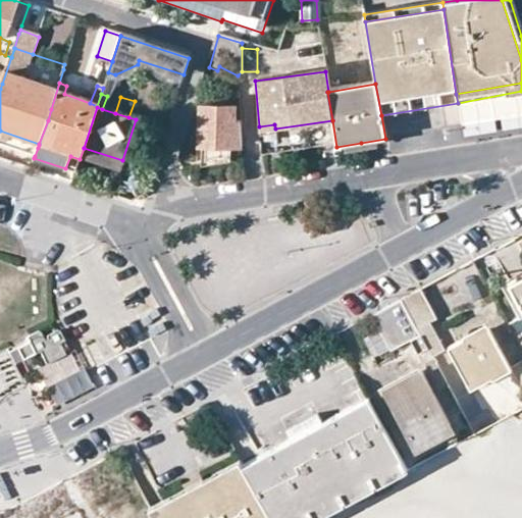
[(202,108),(201,146),(230,146),(243,146),(241,125),(233,125),(235,109),(202,108)]
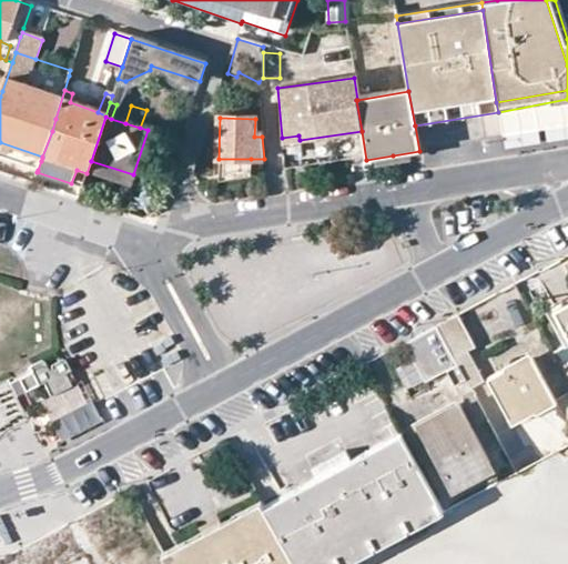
[(42,157),(0,142),(0,157),(38,170),(41,161),(42,158),(42,157)]
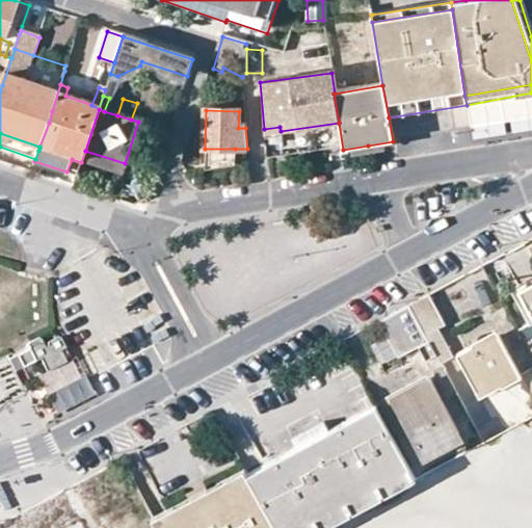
[(205,149),(204,172),(219,169),(234,166),(235,149),(205,149)]
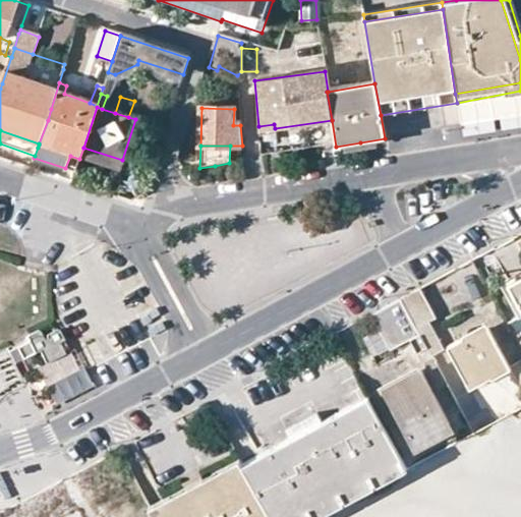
[(83,148),(79,159),(119,172),(122,160),(83,148)]
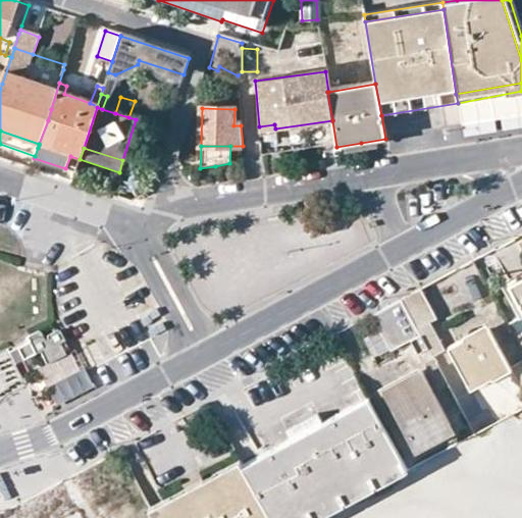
[(70,156),(65,168),(75,172),(80,159),(70,156)]
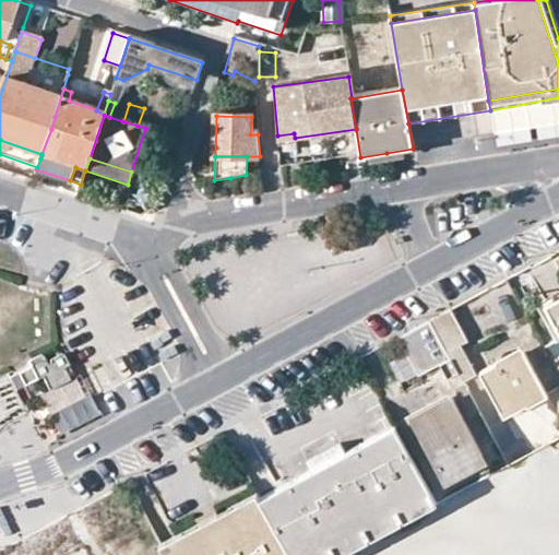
[(558,341),(558,337),(543,308),(558,299),(558,292),(535,306),(556,343),(558,341)]
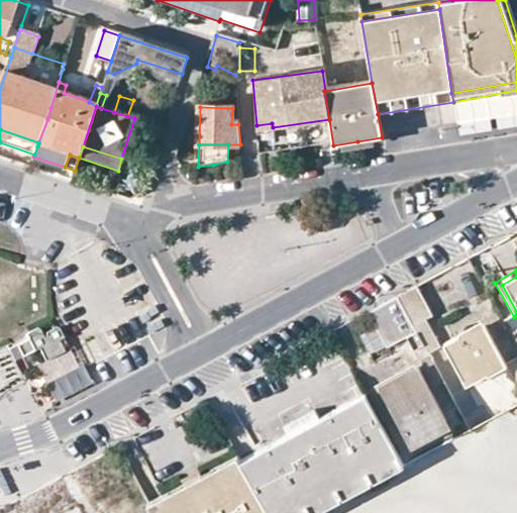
[(516,311),(516,277),(502,285),(516,311)]
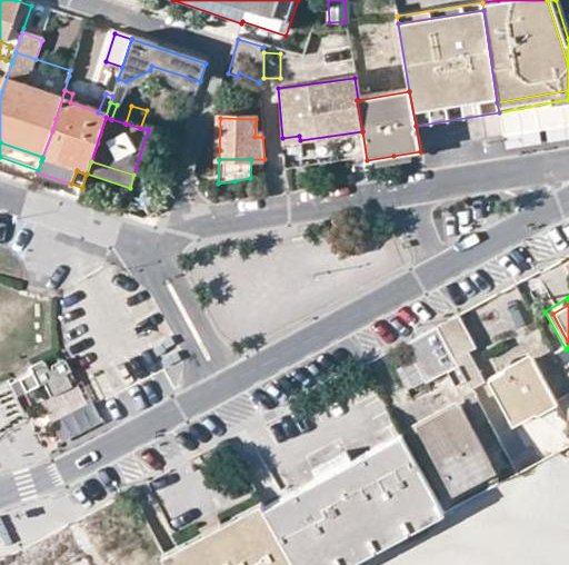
[(437,328),(470,390),(481,384),(466,355),(473,349),(457,318),(437,328)]
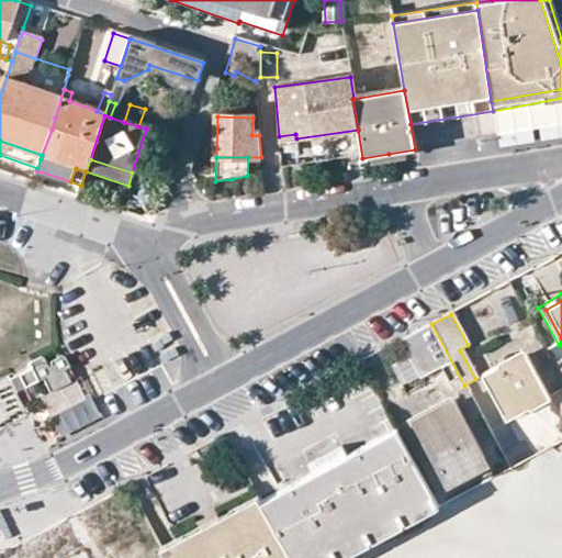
[(416,372),(420,380),(441,370),(453,392),(464,386),(431,324),(402,341),(400,342),(405,353),(416,372)]
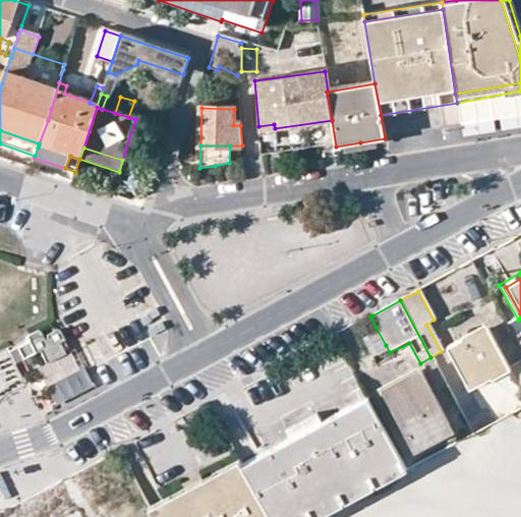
[(462,340),(464,344),(487,331),(483,325),(460,338),(462,340)]
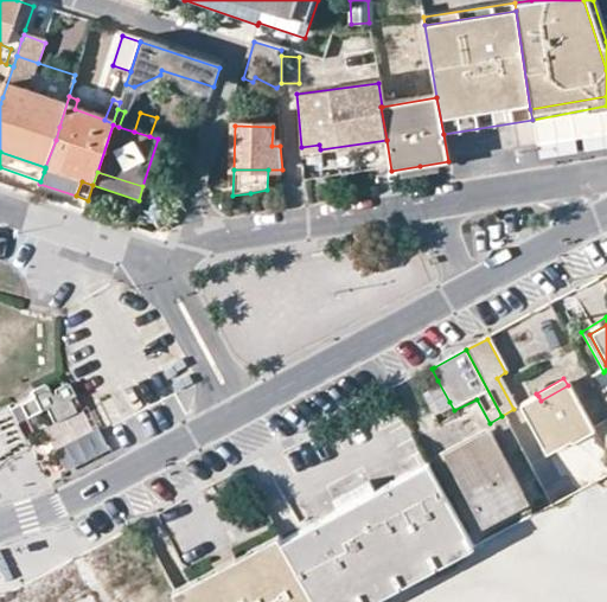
[(449,402),(438,380),(425,386),(438,408),(449,402)]
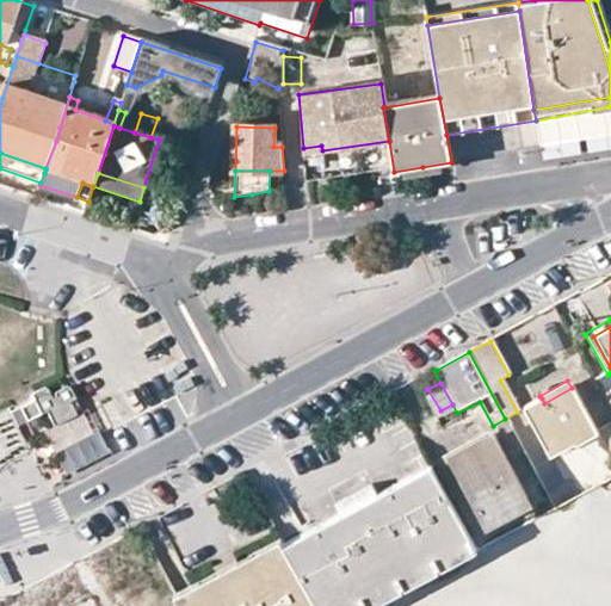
[(524,410),(545,449),(571,436),(575,446),(597,433),(572,388),(544,403),(542,399),(524,410)]
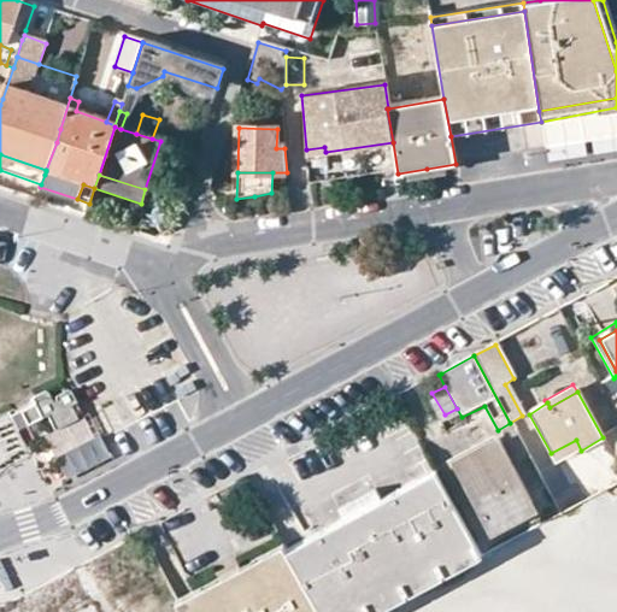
[(46,419),(53,434),(75,423),(68,410),(74,406),(68,394),(52,402),(53,405),(51,406),(45,396),(29,405),(40,423),(46,419)]
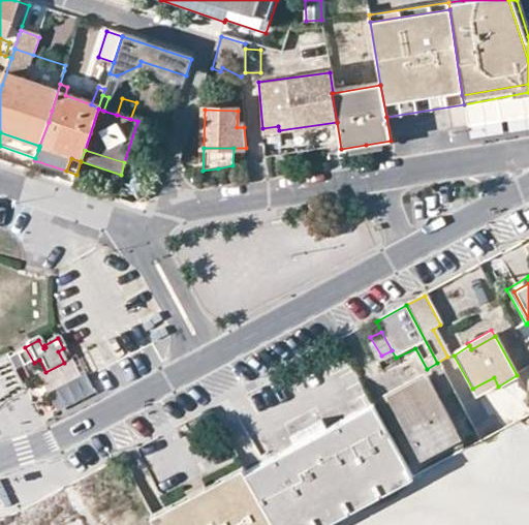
[(427,369),(431,376),(441,371),(437,363),(427,369)]
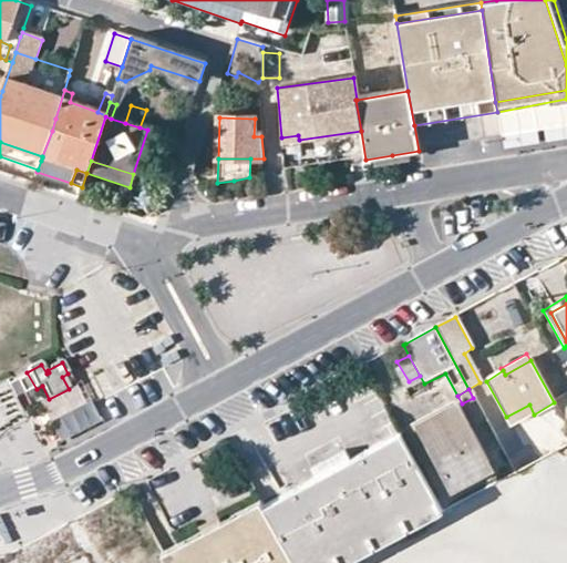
[(486,421),(473,398),(462,403),(475,428),(486,421)]
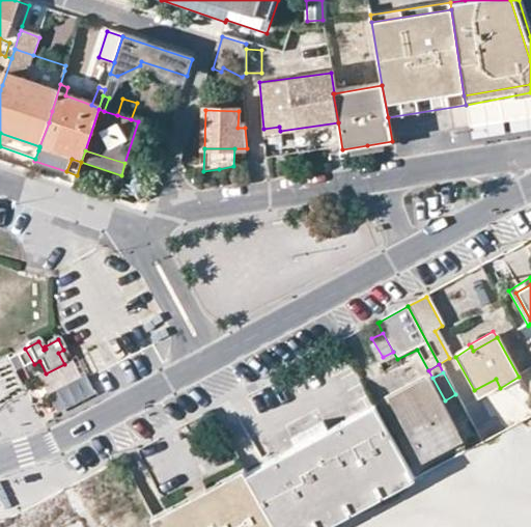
[(391,401),(426,381),(423,376),(388,395),(391,401)]
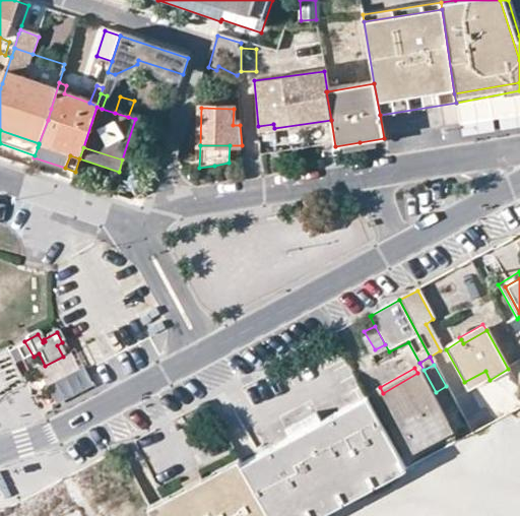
[(490,380),(485,371),(464,382),(468,390),(490,380)]
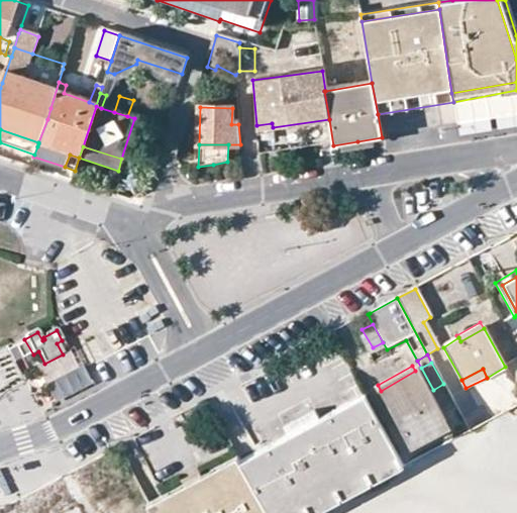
[(381,391),(410,441),(444,423),(415,371),(381,391)]
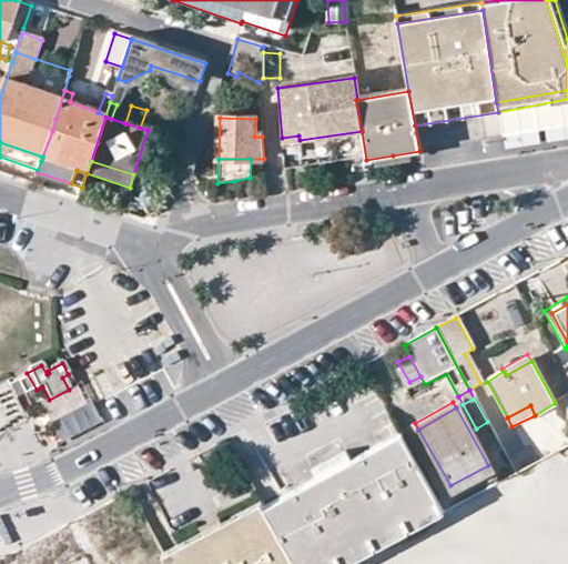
[(262,510),(292,563),(347,563),(440,514),(401,436),(350,463),(344,455),(312,473),(316,481),(262,510)]
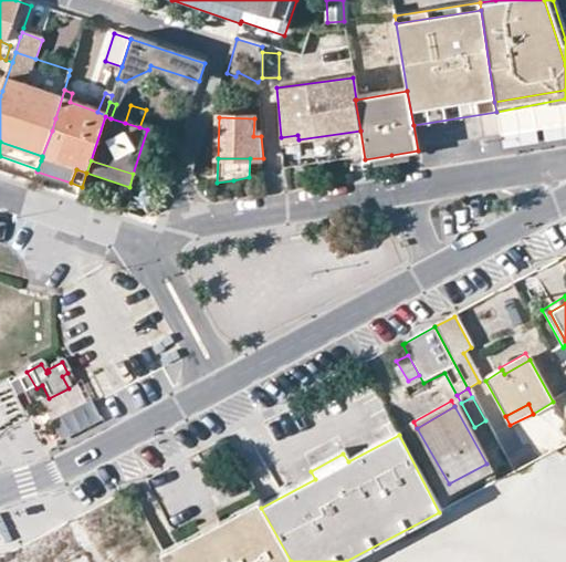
[(486,464),(449,484),(452,490),(490,470),(486,464)]
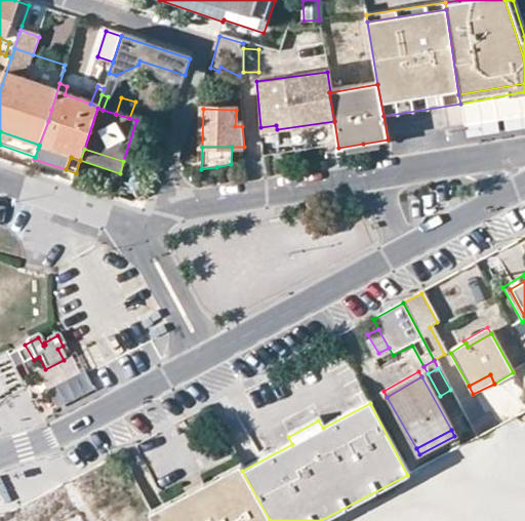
[(270,520),(242,471),(239,467),(150,514),(152,519),(153,520),(270,520)]
